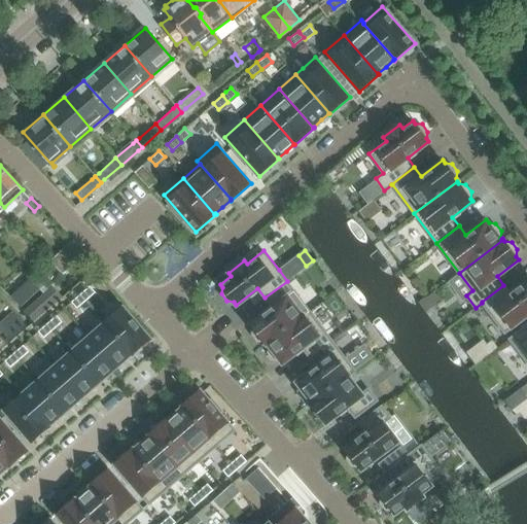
[(59,253),(50,260),(55,265),(63,274),(71,266),(59,253)]
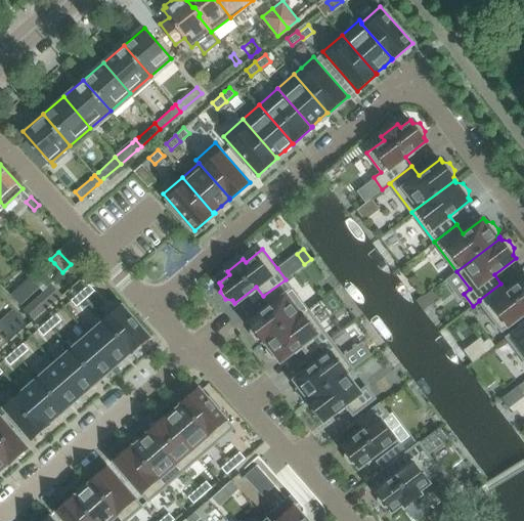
[(43,290),(62,272),(54,263),(40,276),(39,275),(34,280),(39,287),(40,286),(43,290)]
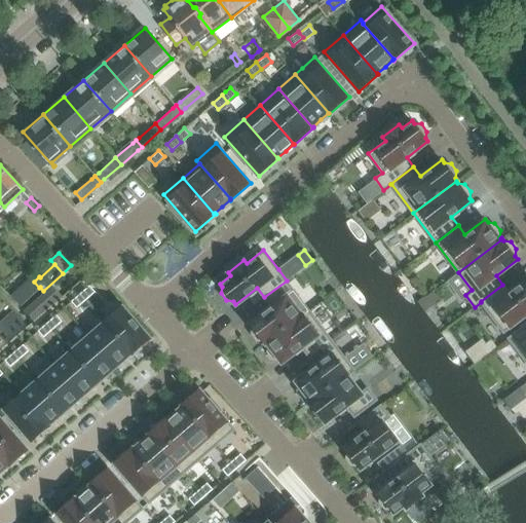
[(287,281),(264,297),(271,306),(250,323),(252,326),(251,332),(257,340),(263,341),(266,343),(266,342),(309,309),(287,281)]
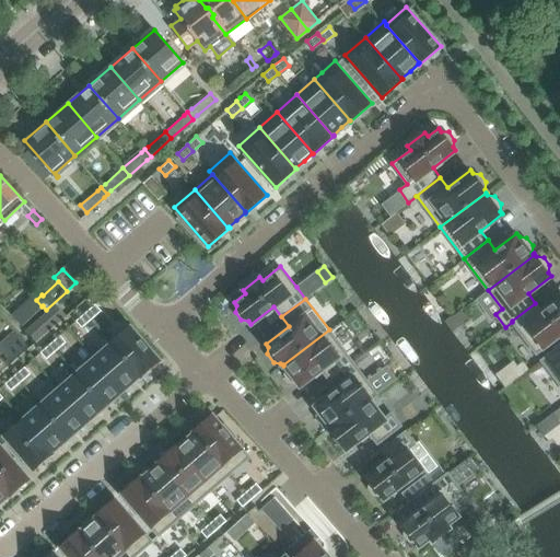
[(559,299),(543,312),(535,303),(512,321),(512,322),(536,354),(559,334),(559,299)]
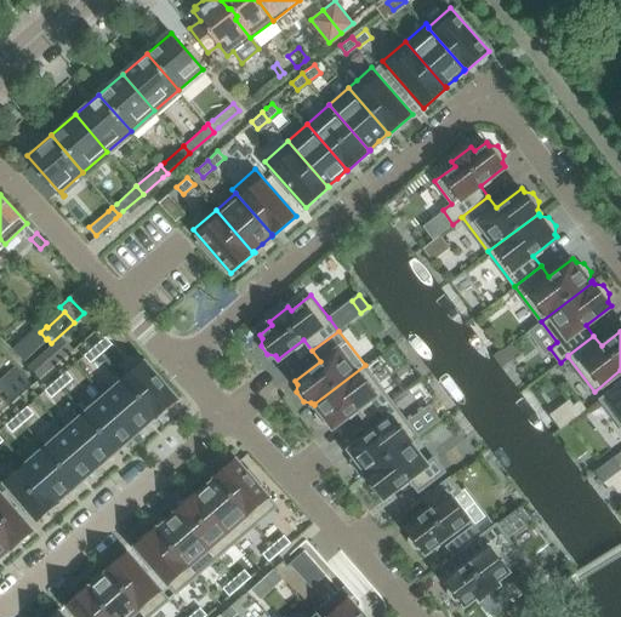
[(95,344),(102,353),(113,343),(106,336),(95,344)]
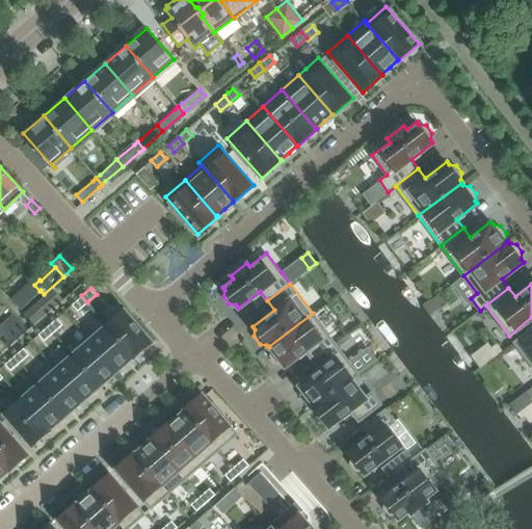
[(46,292),(44,294),(23,312),(34,324),(56,305),(46,292)]
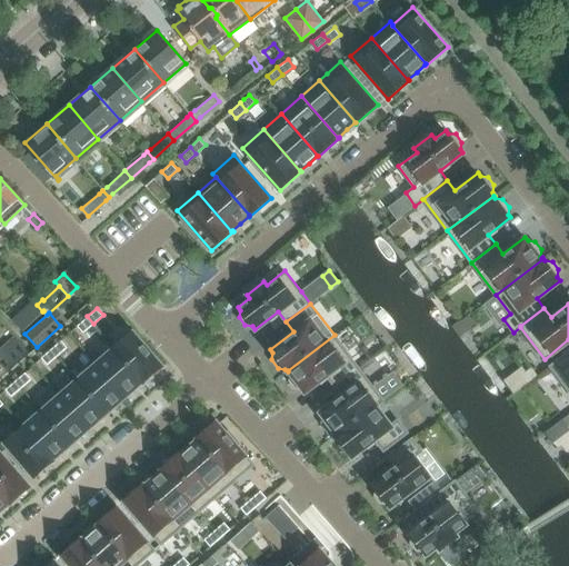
[(471,313),(467,316),(473,326),(478,323),(471,313)]
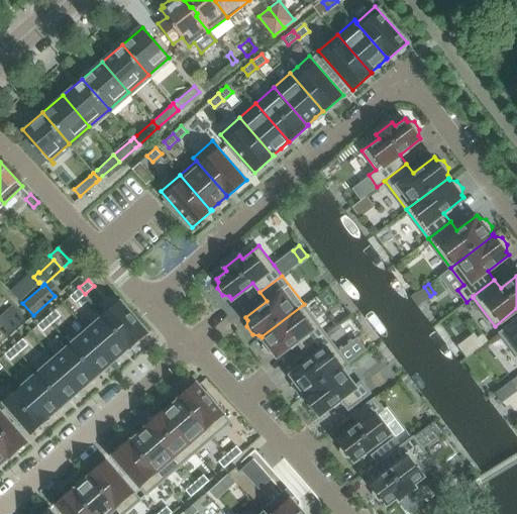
[(76,302),(85,294),(79,287),(70,295),(76,302)]
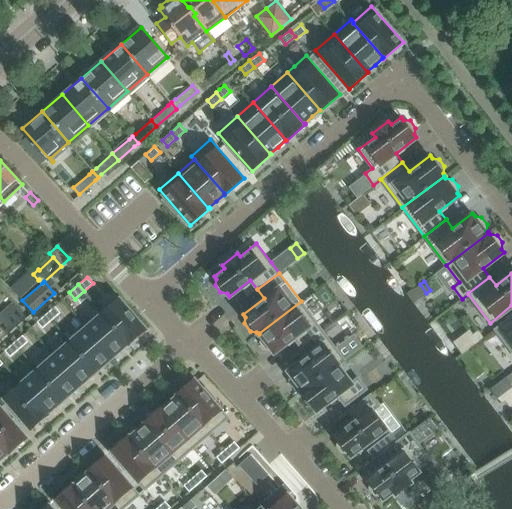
[(129,343),(128,343),(129,344),(146,329),(120,298),(102,313),(129,343)]
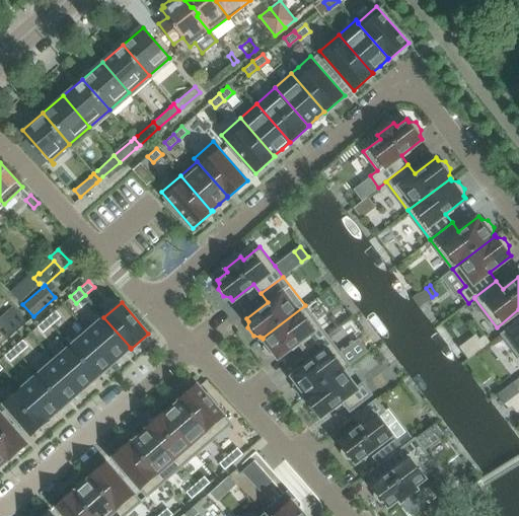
[(0,329),(3,334),(22,316),(12,305),(0,316),(0,329)]
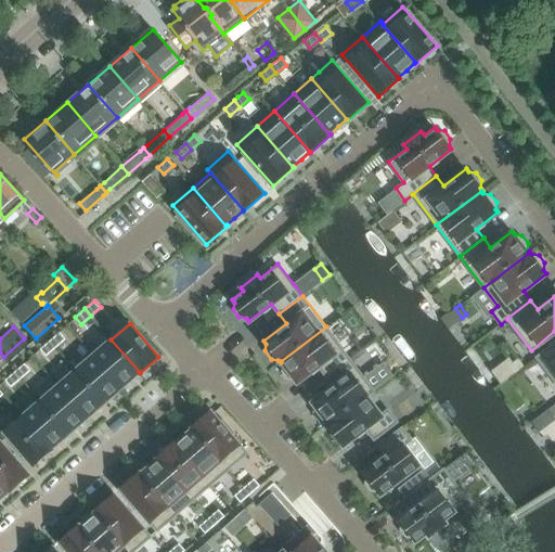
[(326,376),(349,358),(326,326),(281,361),(281,362),(283,363),(282,371),(287,379),(295,380),(297,383),(319,367),(326,376)]
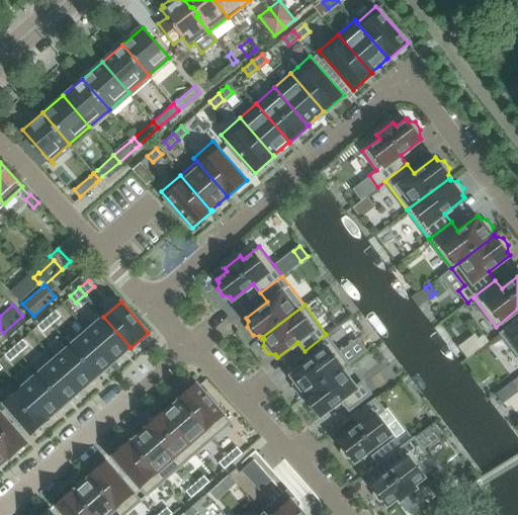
[(56,309),(47,317),(52,324),(61,316),(56,309)]
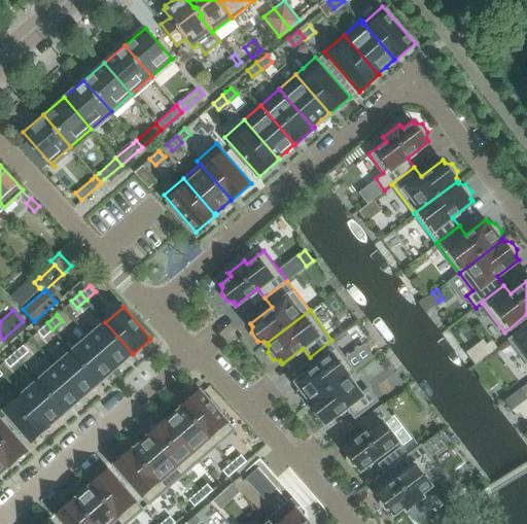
[(53,329),(47,322),(38,330),(44,337),(53,329)]
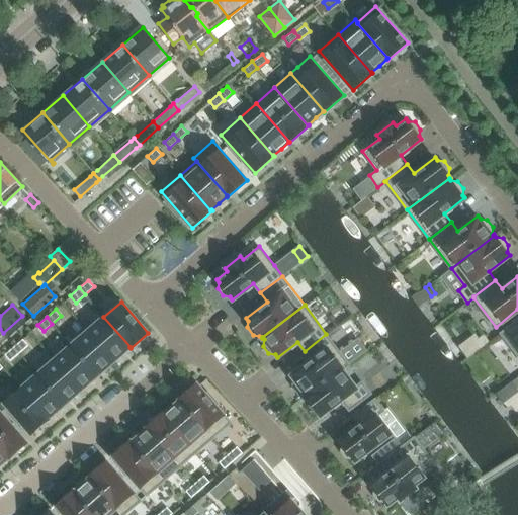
[(122,354),(130,347),(131,347),(103,317),(87,331),(113,361),(122,354)]
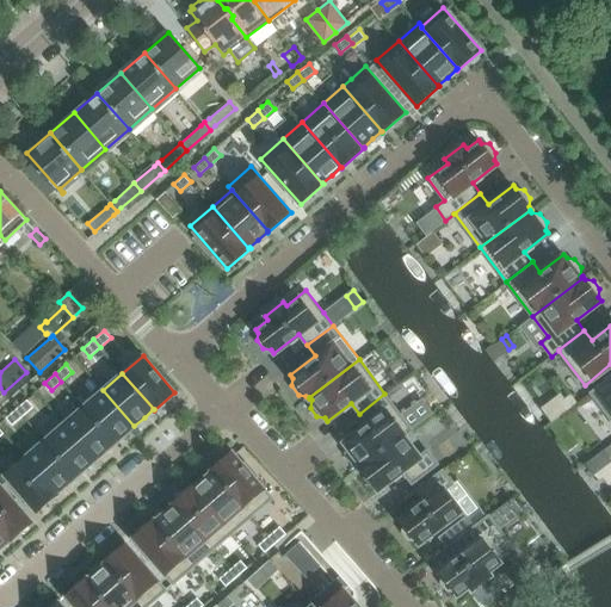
[(610,375),(590,391),(610,419),(610,375)]
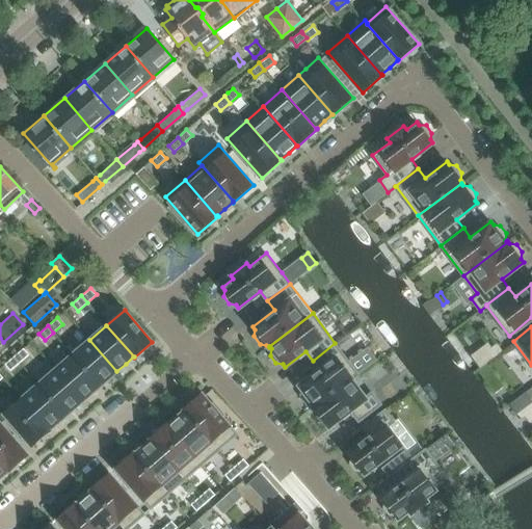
[(116,371),(89,340),(73,354),(100,386),(108,378),(116,371)]
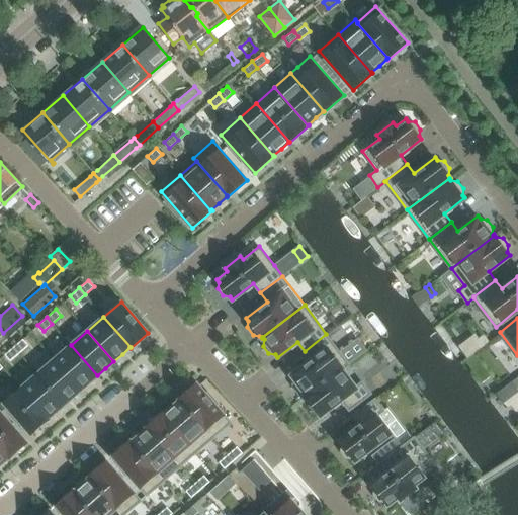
[(484,333),(479,337),(484,344),(489,340),(484,333)]
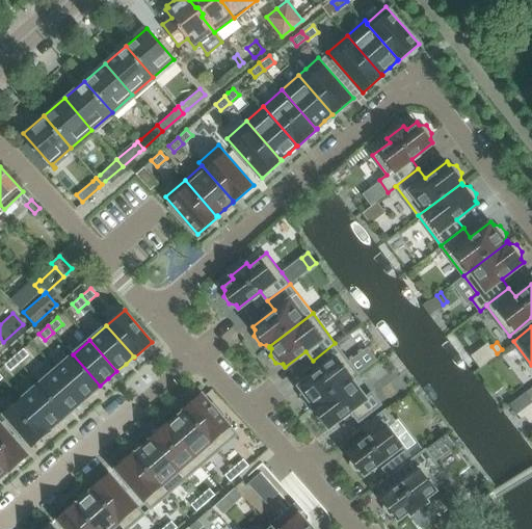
[(358,373),(335,343),(313,361),(319,369),(298,385),(301,388),(300,395),(306,402),(313,403),(314,404),(314,405),(351,378),(358,373)]
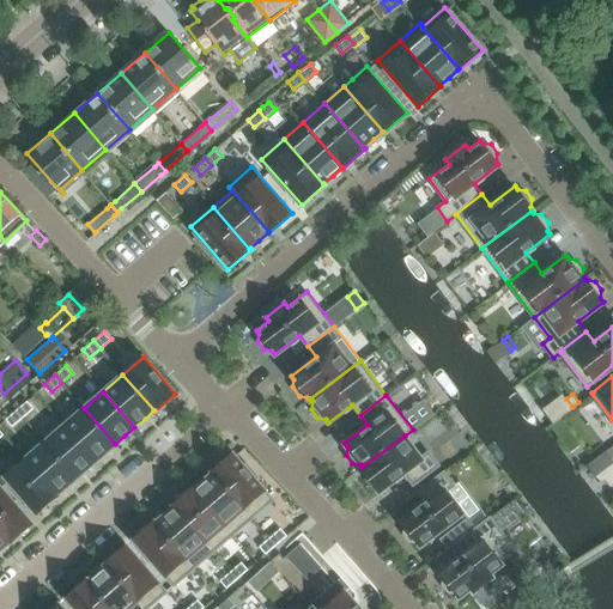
[(16,409),(23,416),(34,408),(28,400),(16,409)]
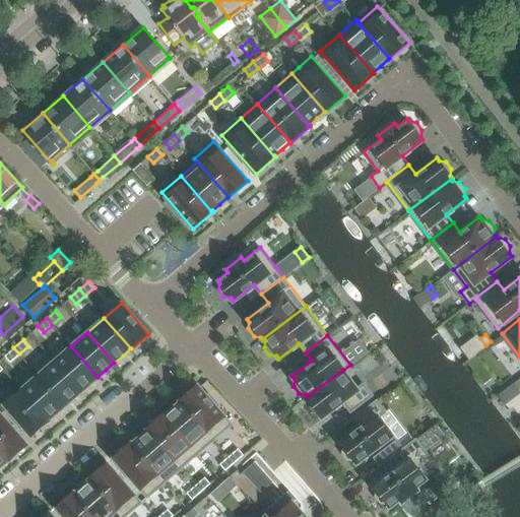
[(98,377),(71,346),(54,361),(81,391),(89,384),(98,377)]
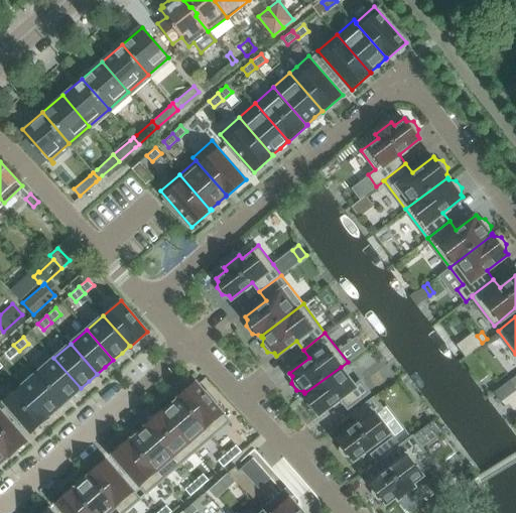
[(10,359),(19,351),(13,345),(5,352),(10,359)]
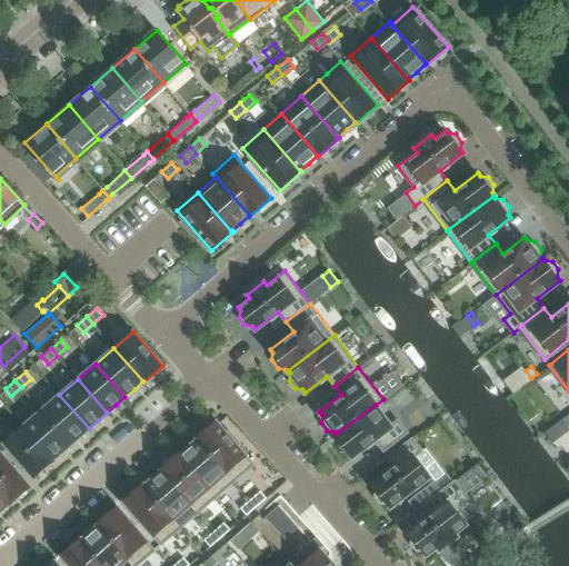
[(59,395),(41,410),(70,444),(79,436),(89,428),(59,395)]
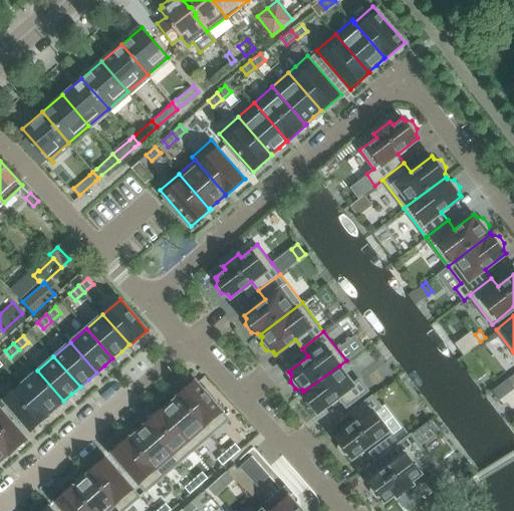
[(303,392),(303,391),(302,392),(317,413),(339,397),(346,407),(368,390),(359,377),(352,382),(339,365),(303,392)]
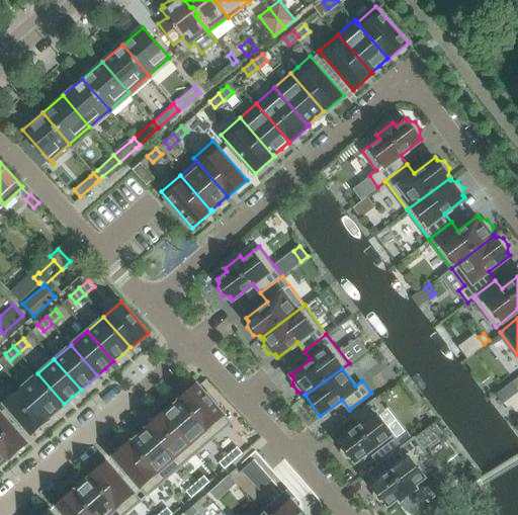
[(64,404),(37,373),(21,388),(48,418),(49,418),(56,411),(64,404)]
